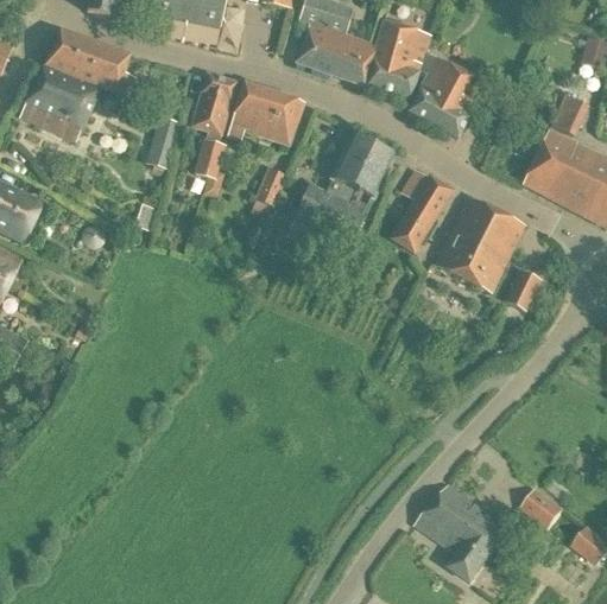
[(147,0),(155,1),(152,16),(221,29),(225,4),(225,0),(88,0),(87,11),(112,19),(115,0),(147,0)]
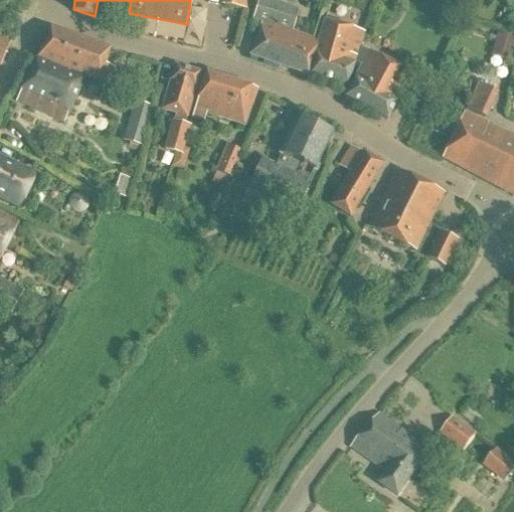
[(308,71),(319,37),(293,29),(300,8),(275,0),(258,0),(252,17),(262,20),(250,54),(307,71),(308,71)]
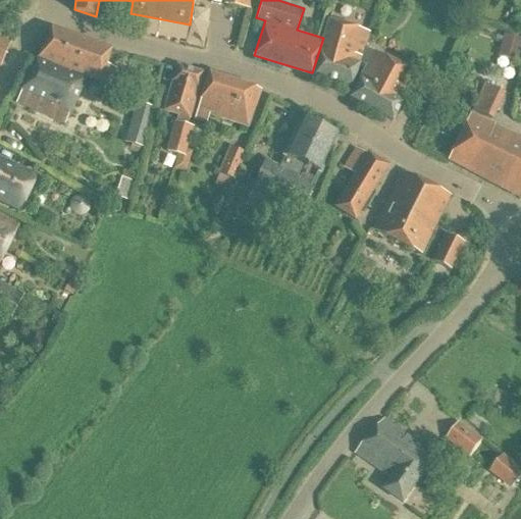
[(323,38),(312,72),(352,85),(369,31),(329,17),(323,38)]
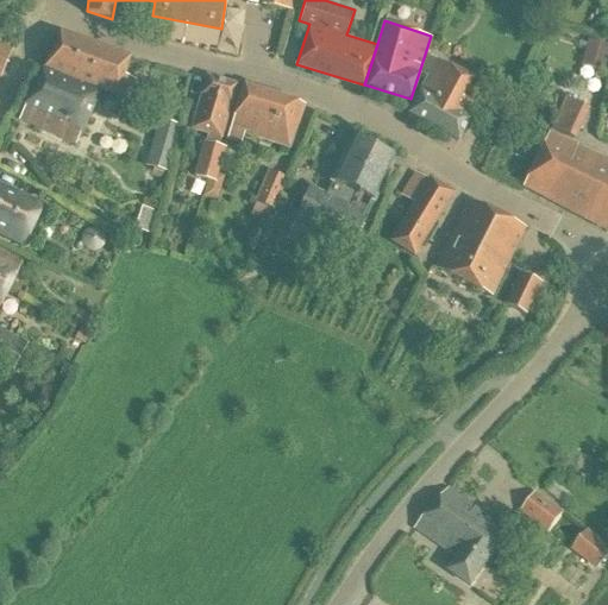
[(129,98),(136,76),(124,73),(130,54),(60,30),(45,65),(100,88),(118,95),(118,94),(129,98)]
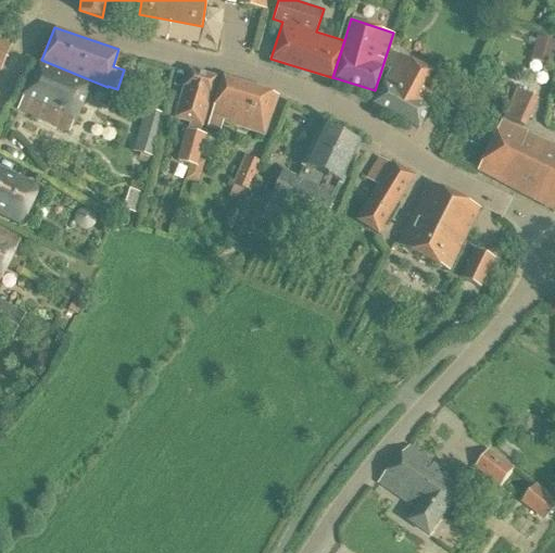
[(553,57),(554,50),(554,36),(538,33),(533,51),(553,57)]
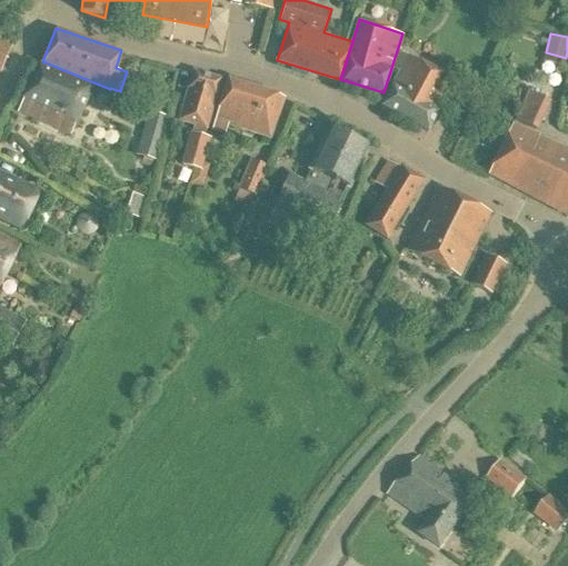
[(0,70),(0,71),(11,46),(0,40),(0,70)]
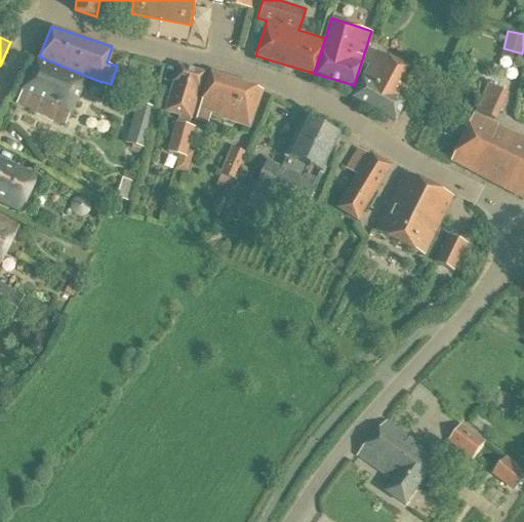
[(396,120),(406,102),(405,101),(420,73),(370,45),(363,62),(369,64),(352,95),(396,120)]
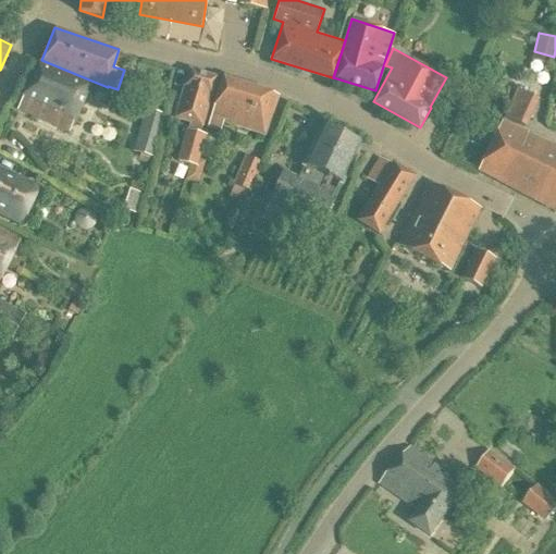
[(70,130),(90,84),(38,63),(23,94),(24,95),(19,107),(70,130)]
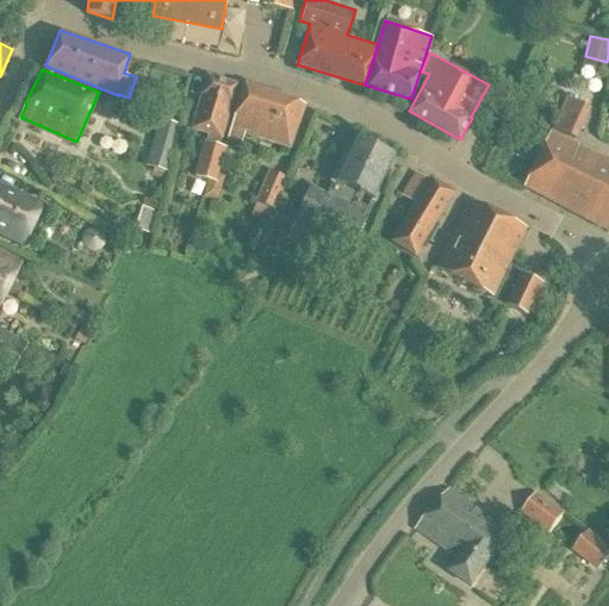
[(217,170),(225,145),(219,143),(237,82),(207,74),(207,76),(192,126),(209,131),(196,174),(207,177),(204,194),(218,198),(225,173),(217,170)]
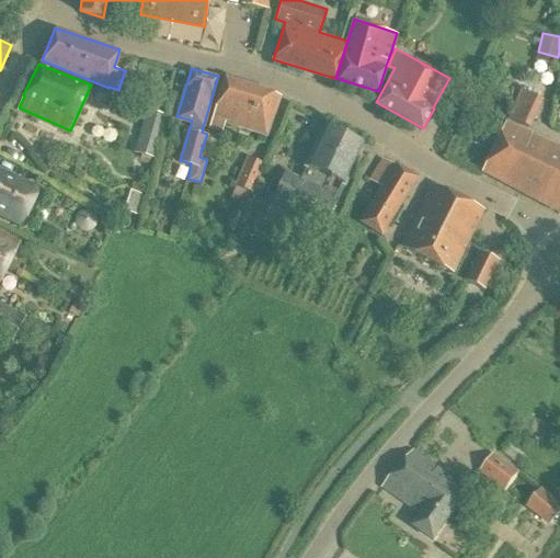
[(267,134),(281,93),(226,76),(212,115),(209,126),(221,131),(225,120),(267,134)]
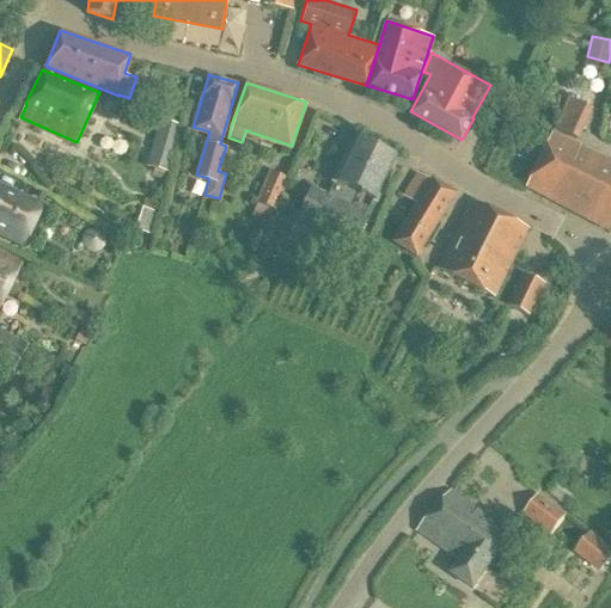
[(123,115),(127,106),(123,104),(124,102),(105,93),(101,103),(104,104),(102,108),(121,116),(121,115),(123,115)]
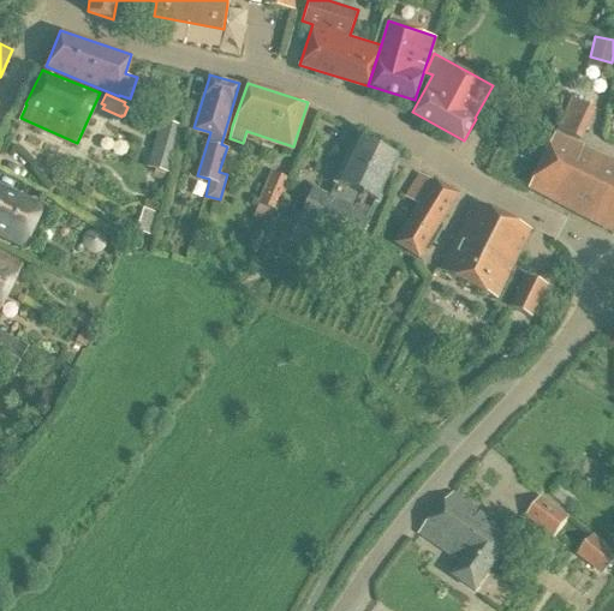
[(580,137),(595,106),(572,95),(556,126),(580,137)]
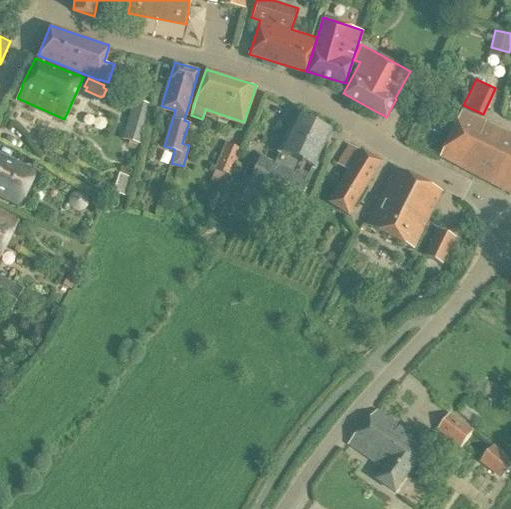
[(148,119),(153,103),(149,102),(133,98),(123,137),(143,142),(145,134),(148,119)]
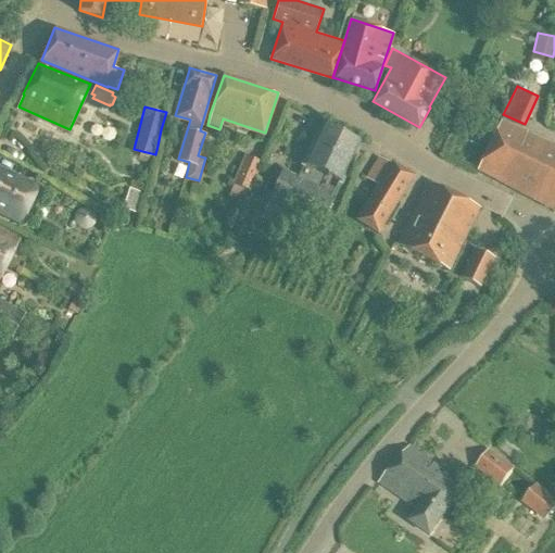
[(554,143),(503,120),(479,170),(554,205),(554,143)]
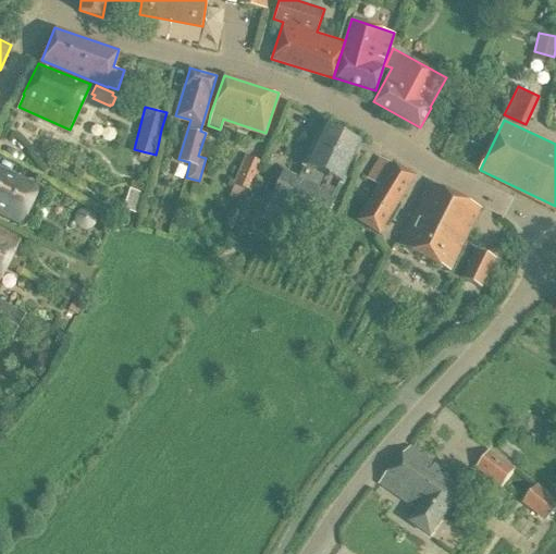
[(342,182),(361,143),(322,123),(304,163),(298,174),(283,168),(269,198),(322,223),(342,182)]
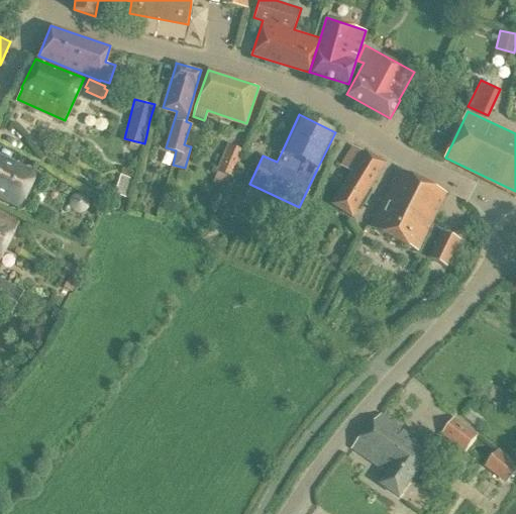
[(153,127),(150,136),(159,138),(161,128),(153,127)]
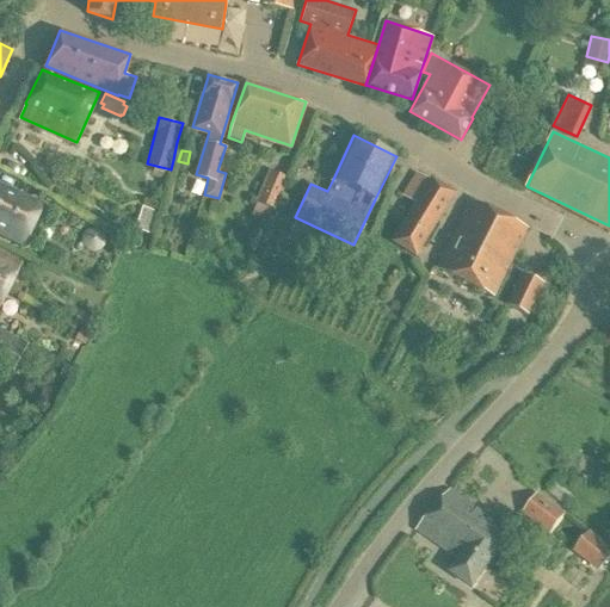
[(276,209),(289,175),(267,168),(256,200),(276,209)]
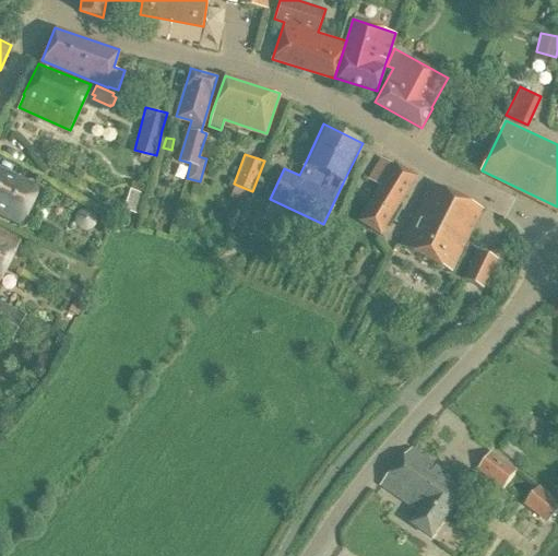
[(393,162),(382,155),(368,177),(380,184),(359,219),(381,233),(416,175),(394,161),(393,162)]
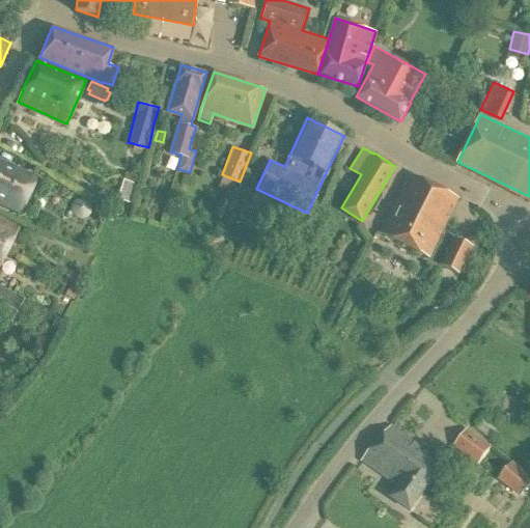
[(0,200),(21,211),(36,176),(0,159),(0,200)]
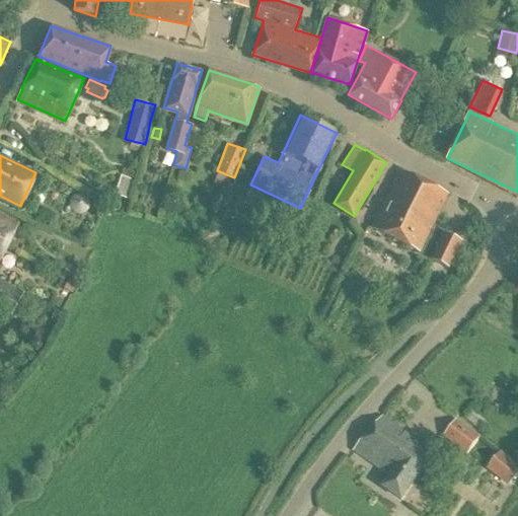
[(419,250),(431,226),(448,192),(401,167),(371,226),(419,250)]
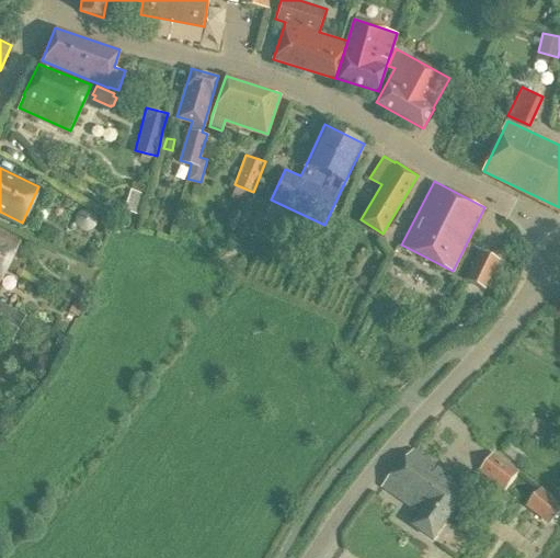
[(138,213),(145,192),(130,188),(124,208),(138,213)]
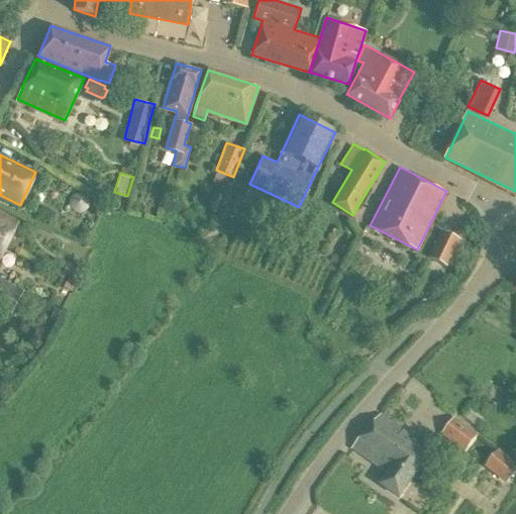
[(72,206),(74,209),(77,211),(80,211),(84,211),(87,209),(89,207),(91,204),(91,201),(91,198),(89,195),(87,192),(84,191),(80,191),(77,191),(74,193),(72,196),(71,200),(71,203),(72,206)]
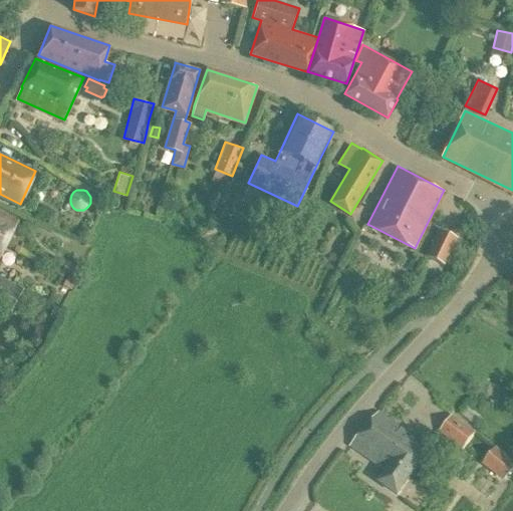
[(0,237),(8,241),(19,219),(0,210),(0,237)]
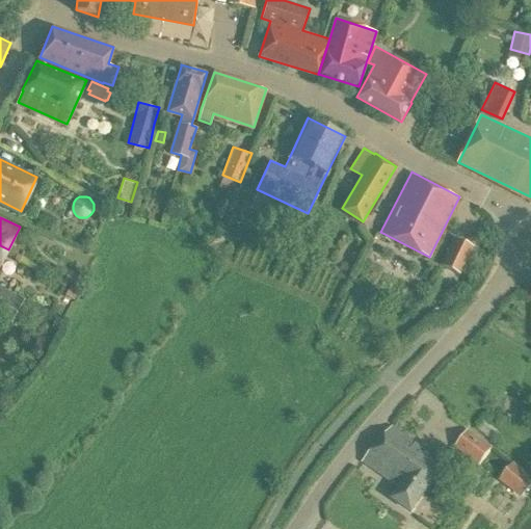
[(473,244),(455,236),(454,237),(442,263),(459,271),(473,244)]
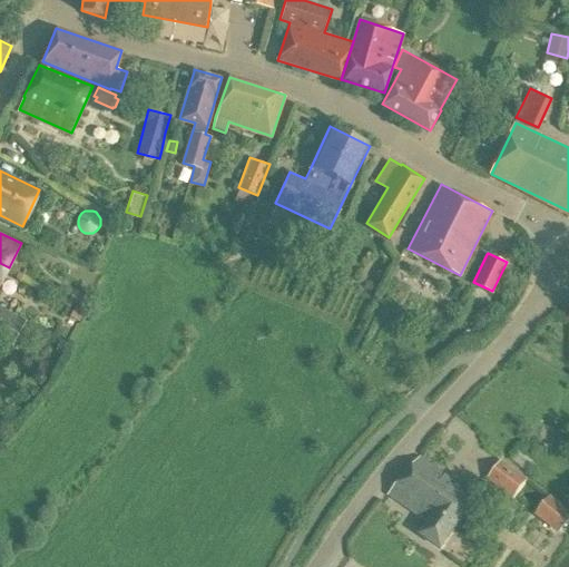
[(0,339),(11,345),(26,320),(0,304),(0,339)]
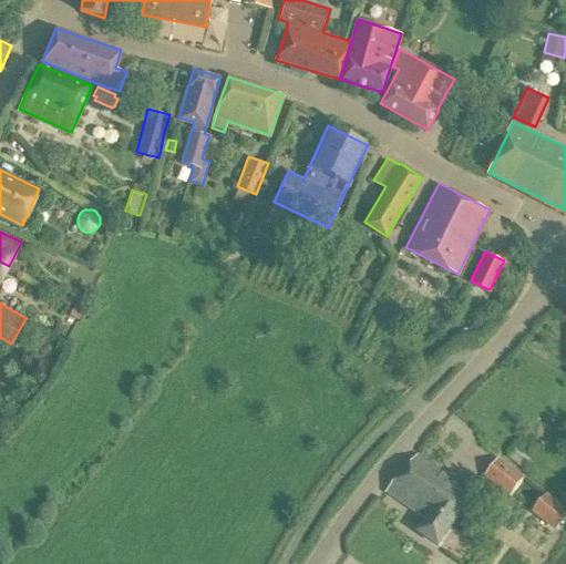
[(439,543),(475,493),(419,453),(388,490),(426,518),(419,529),(439,543)]
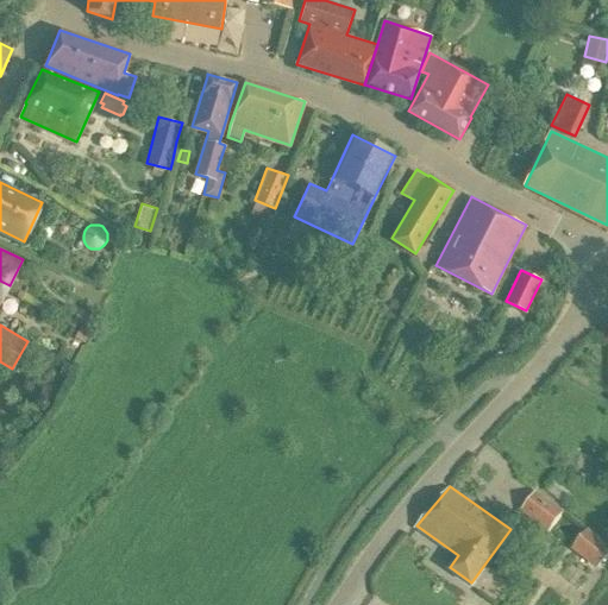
[(549,525),(563,508),(538,486),(524,505),(549,525)]
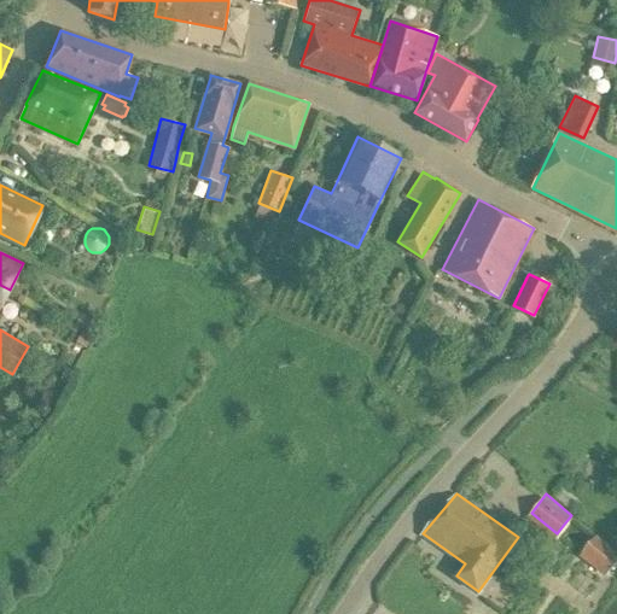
[(605,576),(616,560),(616,549),(597,534),(580,556),(605,576)]
